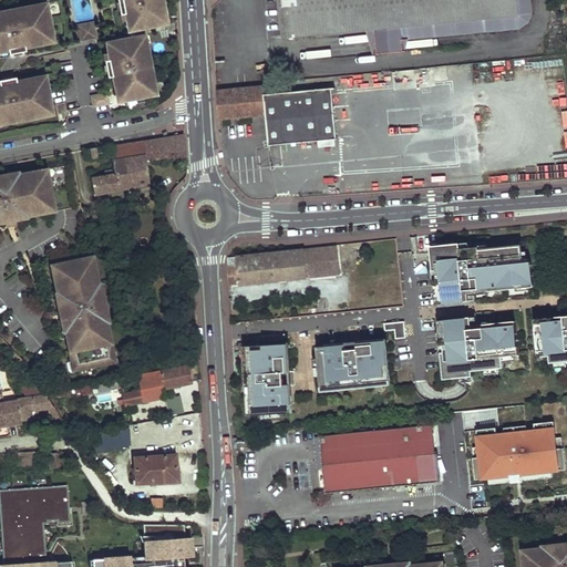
[(164,13),(162,0),(116,0),(117,3),(123,2),(124,9),(119,10),(120,16),(125,14),(126,21),(129,31),(163,24),(161,16),(164,14),(164,13)]
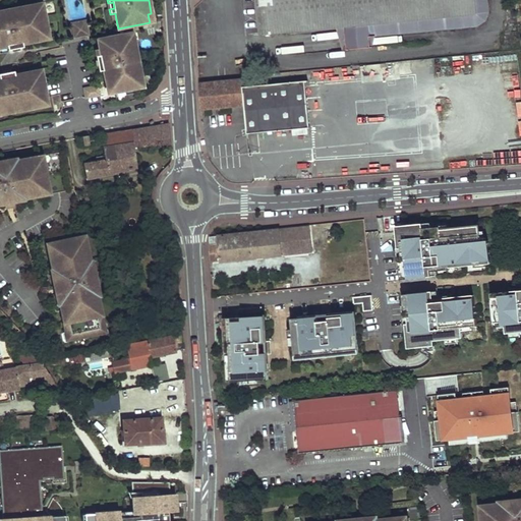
[(257,0),(262,34),(337,25),(346,24),(348,48),(372,45),(371,37),(378,36),(476,24),(486,20),(490,10),(488,0),(257,0)]
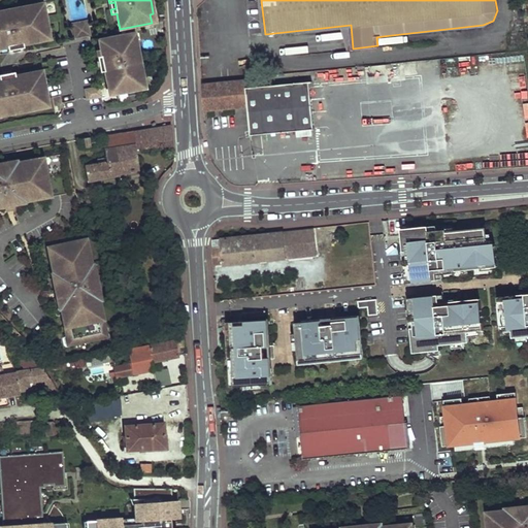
[(42,4),(29,6),(30,9),(37,8),(41,11),(41,14),(44,13),(42,4)]
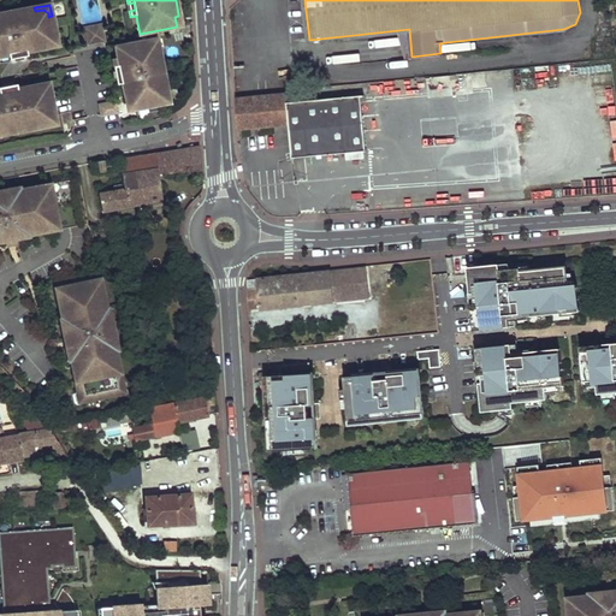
[(0,55),(9,55),(10,60),(15,59),(13,53),(22,52),(22,58),(28,57),(27,49),(42,47),(41,43),(49,42),(52,37),(52,34),(48,17),(48,13),(43,10),(35,11),(34,7),(0,13),(0,55)]
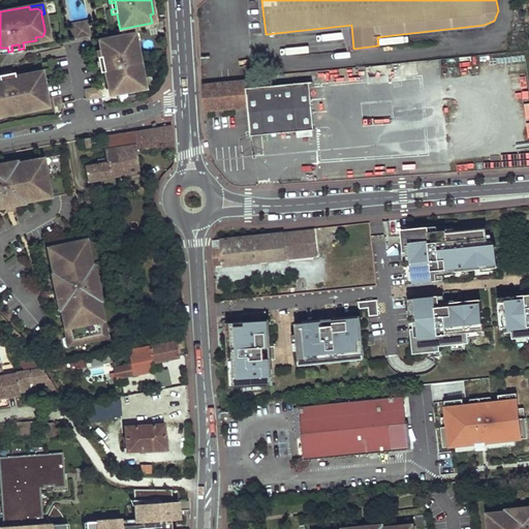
[(257,7),(247,9),(253,31),(262,28),(257,7)]
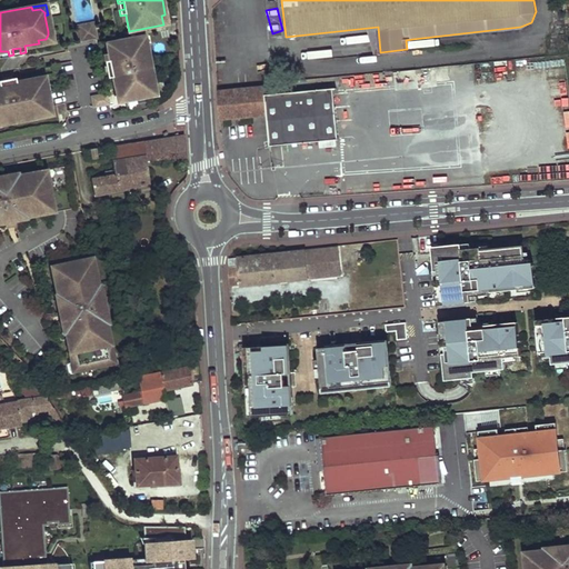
[(93,23),(87,25),(90,39),(96,37),(93,23)]
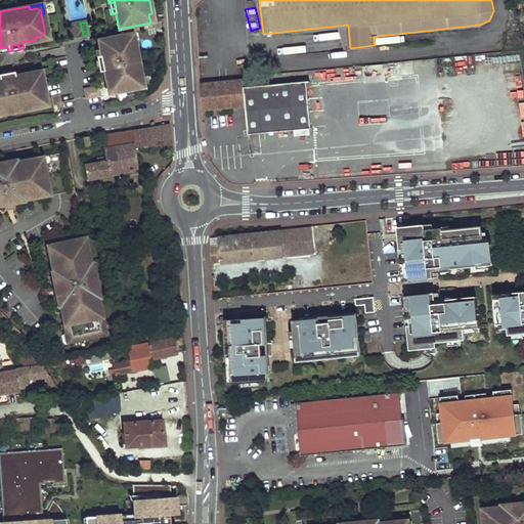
[(348,25),(339,26),(347,48),(350,48),(348,25)]
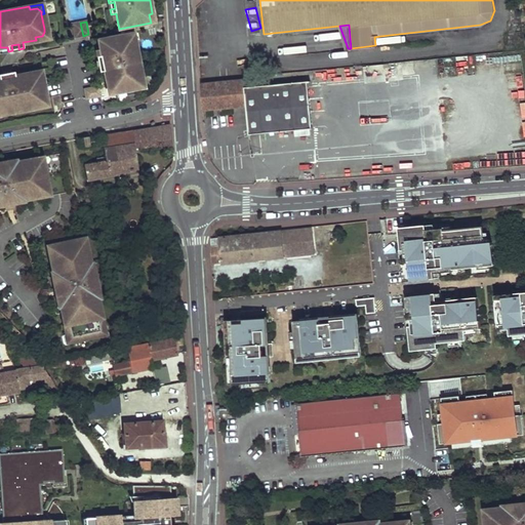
[(36,40),(48,37),(47,28),(44,29),(44,32),(42,36),(35,37),(36,40)]
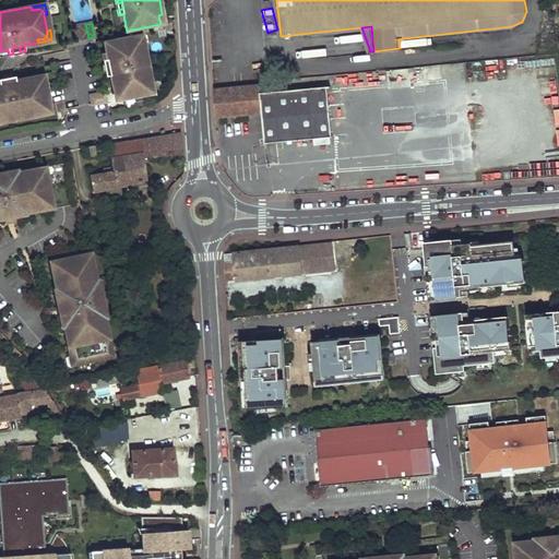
[(140,46),(139,36),(105,43),(107,52),(108,59),(103,60),(104,66),(108,64),(109,71),(105,72),(106,76),(111,75),(114,88),(117,88),(118,95),(122,98),(126,97),(142,94),(146,93),(149,88),(147,83),(151,82),(144,46),(144,45),(140,46)]
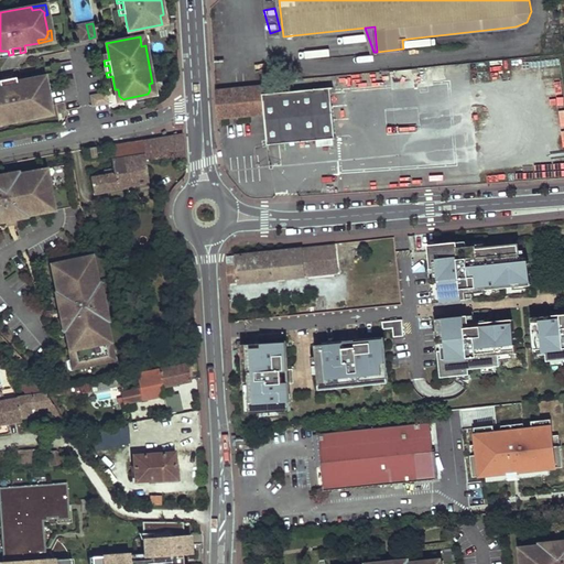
[(0,123),(38,117),(36,114),(44,112),(46,107),(46,104),(43,88),(43,86),(39,83),(31,84),(30,80),(17,83),(15,77),(10,78),(11,84),(4,85),(3,79),(0,79),(0,123)]
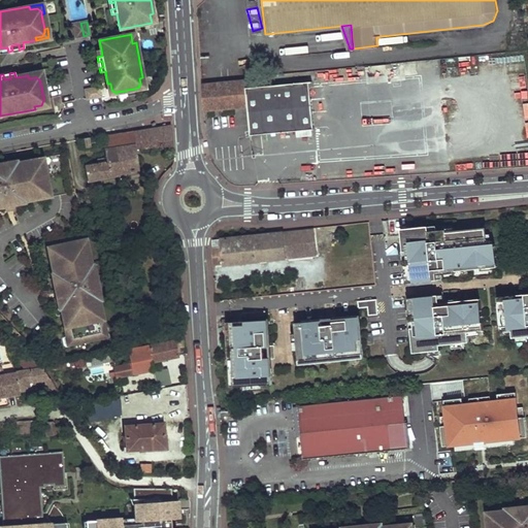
[(41,73),(28,75),(29,78),(36,77),(40,80),(40,83),(43,83),(41,73)]
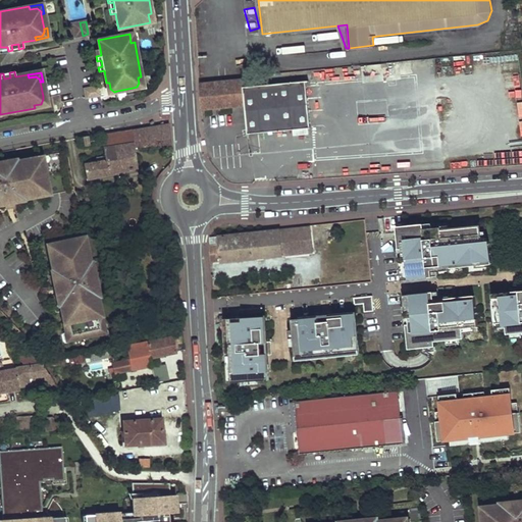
[(133,88),(134,90),(143,89),(141,76),(138,77),(139,83),(137,87),(133,88)]
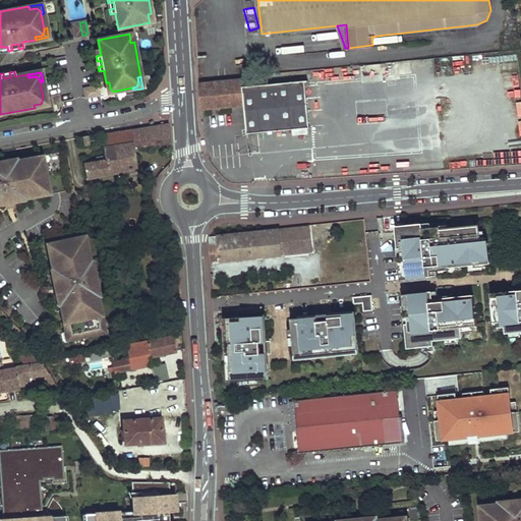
[(199,82),(201,108),(244,105),(245,105),(248,133),(310,128),(306,80),(242,85),(242,79),(199,82)]
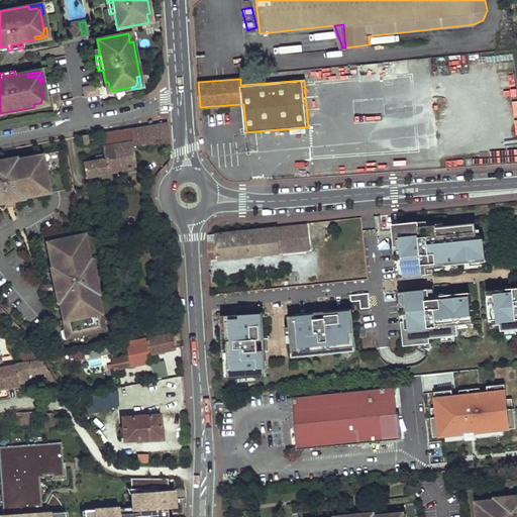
[(108,82),(105,82),(107,94),(117,92),(116,90),(113,91),(109,88),(108,82)]
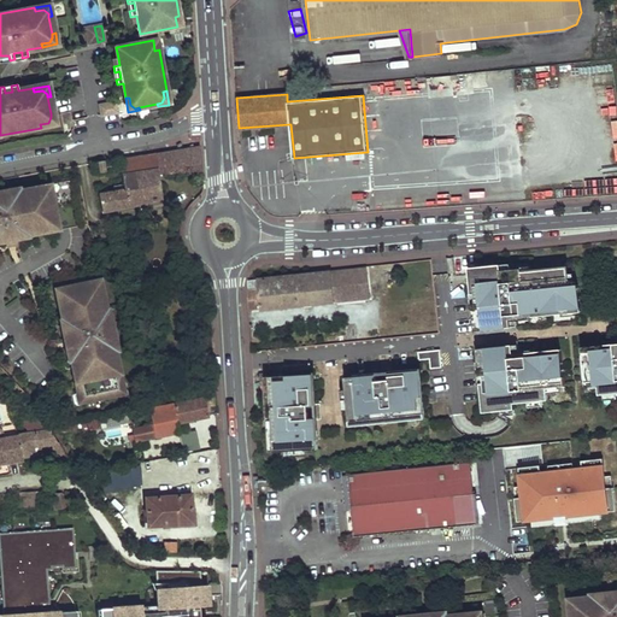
[(118,112),(116,103),(100,105),(103,116),(104,115),(118,112)]
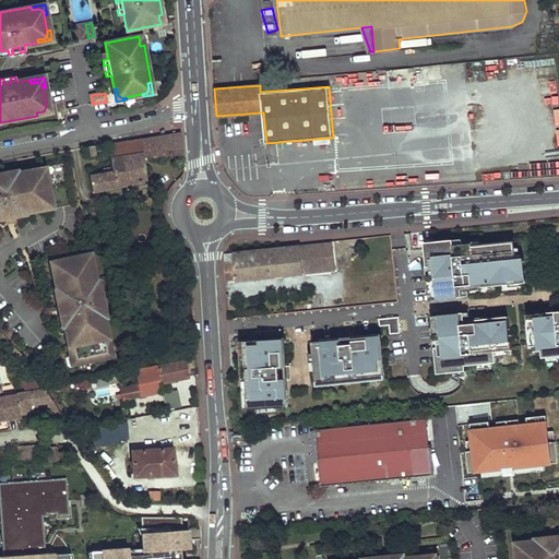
[(36,113),(37,116),(51,113),(49,103),(46,103),(46,106),(44,111),(36,113)]
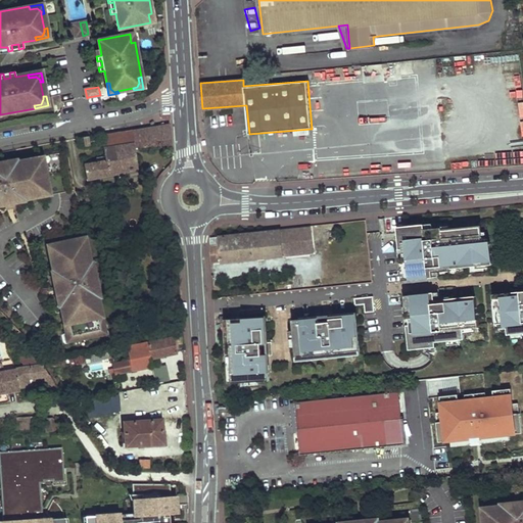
[(99,136),(104,160),(83,164),(86,179),(137,169),(134,147),(171,144),(170,124),(99,136)]
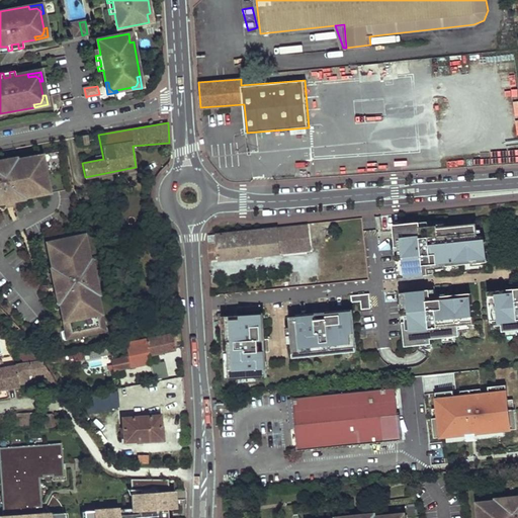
[(95,133),(77,136),(80,150),(84,149),(83,145),(88,144),(87,140),(96,138),(95,133)]
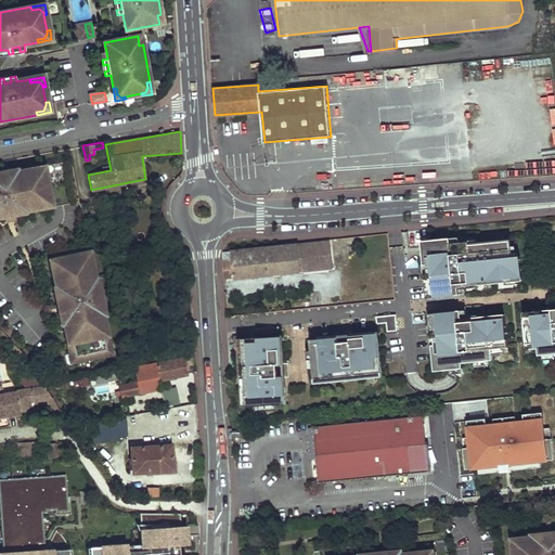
[(554,170),(554,154),(527,155),(528,172),(551,171),(554,170)]
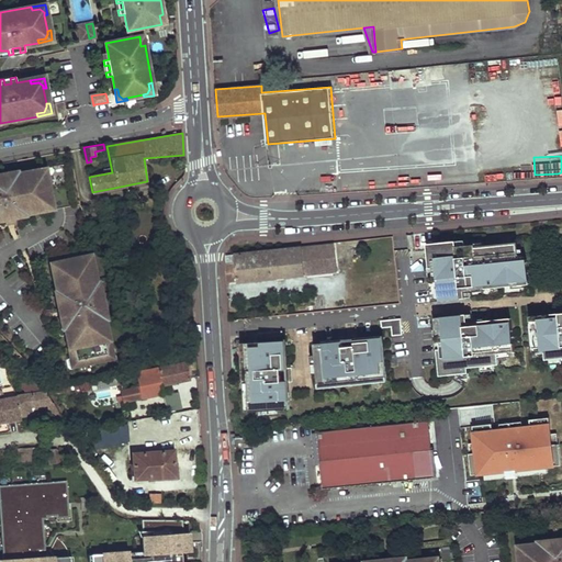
[(0,218),(6,218),(15,216),(21,215),(20,213),(25,212),(25,215),(48,211),(47,205),(53,204),(47,173),(42,175),(41,169),(19,173),(18,173),(19,176),(13,177),(12,172),(0,175),(0,218)]
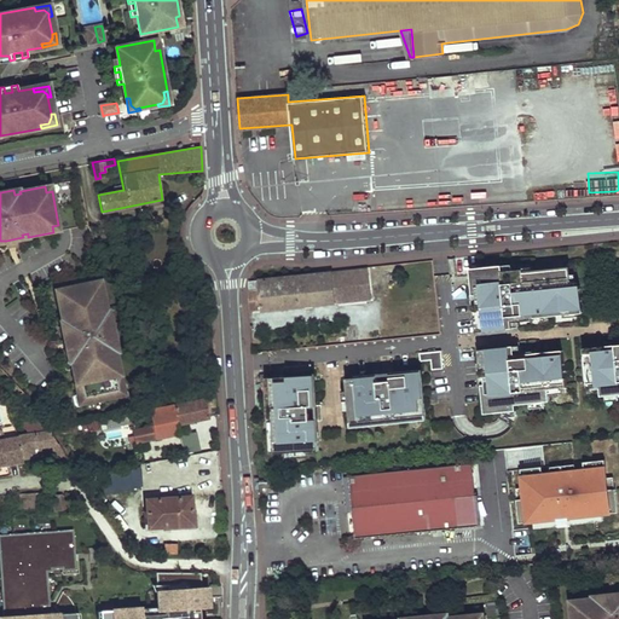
[(502,264),(470,267),(473,294),(476,293),(479,317),(475,317),(476,330),(518,327),(518,316),(533,313),(534,317),(583,312),(579,284),(571,285),(568,267),(524,272),(522,268),(503,270),(502,264)]
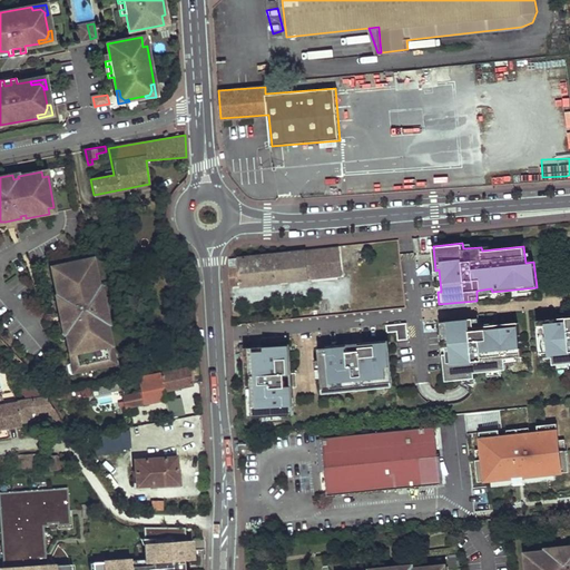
[(333,248),(336,275),(343,275),(340,247),(333,248)]
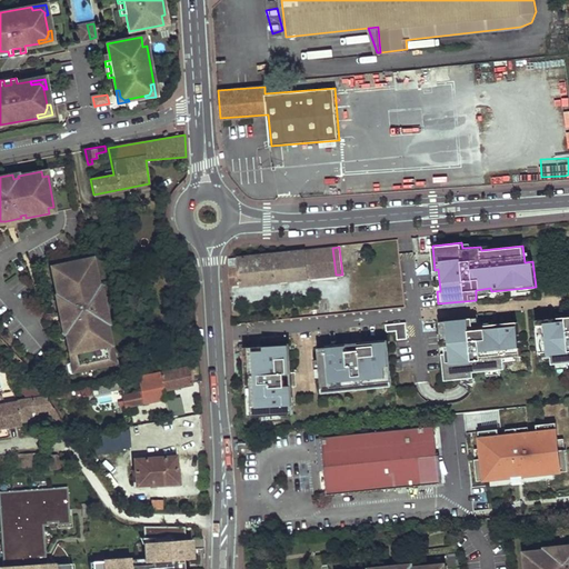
[(240,266),(229,267),(230,285),(242,283),(242,285),(336,275),(332,248),(239,257),(240,266)]
